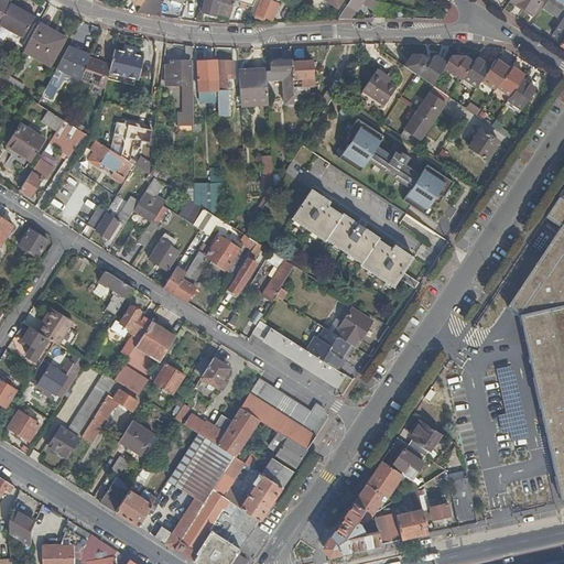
[(0,0),(0,19),(9,3),(10,0),(0,0)]
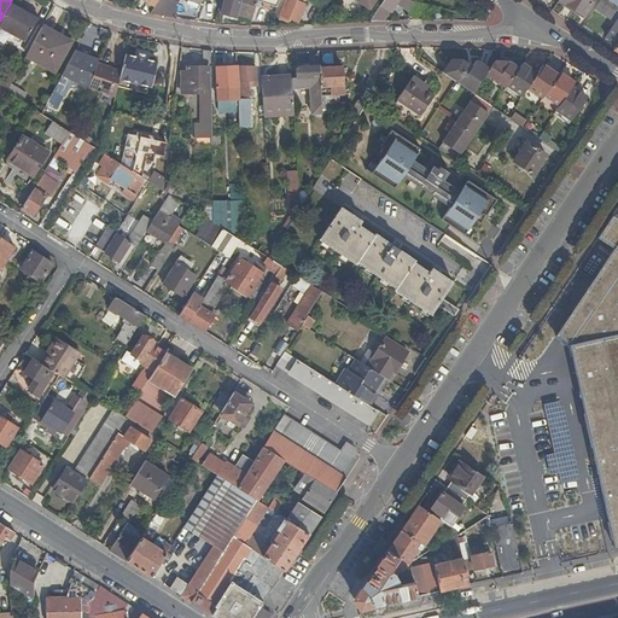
[(156,0),(155,4),(153,15),(172,18),(174,0),(187,0),(197,4),(197,0),(156,0)]
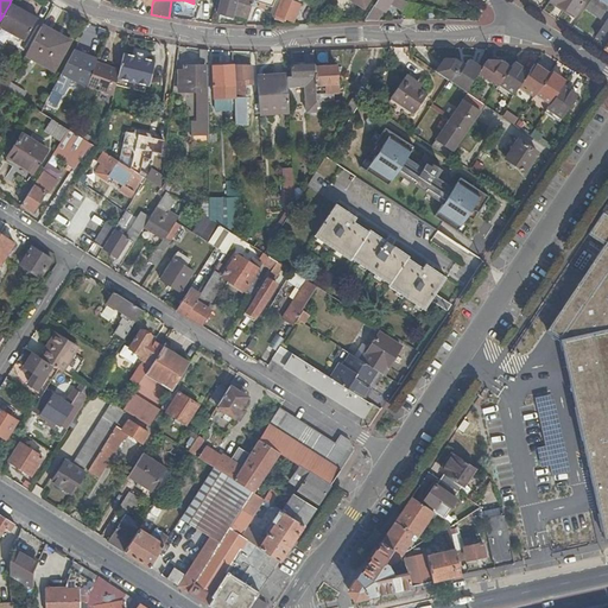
[(220,0),(216,14),(227,18),(229,19),(232,12),(248,16),(252,2),(252,0),(220,0)]
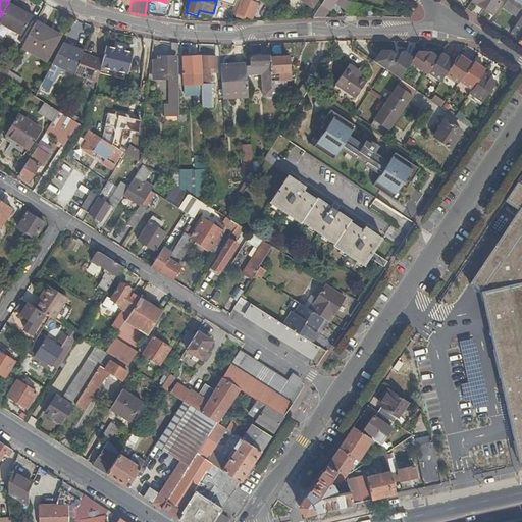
[(256,2),(257,0),(242,0),(236,15),(244,18),(245,16),(250,19),(258,3),(256,2)]
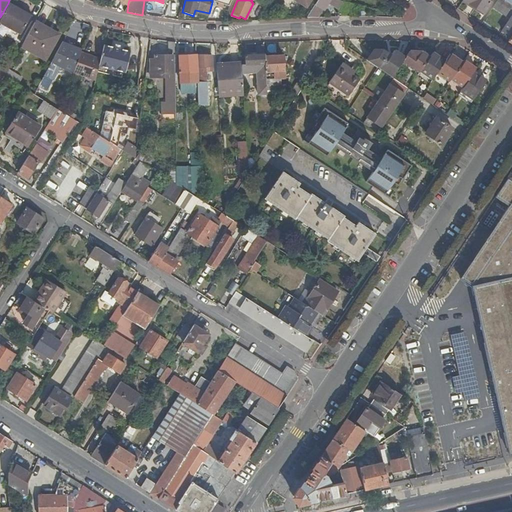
[(328,0),(317,0),(314,5),(318,7),(322,10),(328,0)]
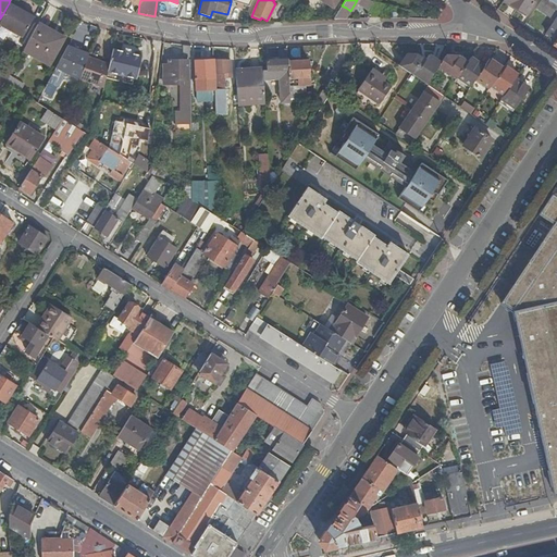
[(504,0),(505,0),(527,14),(534,3),(529,0),(504,0)]
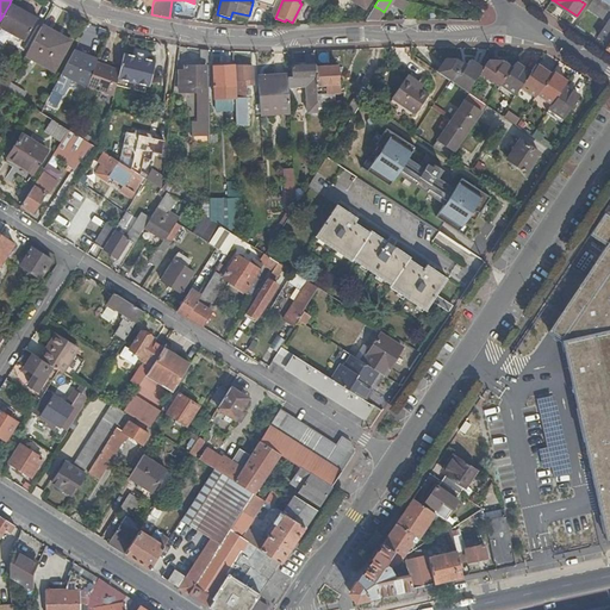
[(592,0),(586,11),(607,23),(609,19),(609,17),(609,7),(598,0),(592,0)]
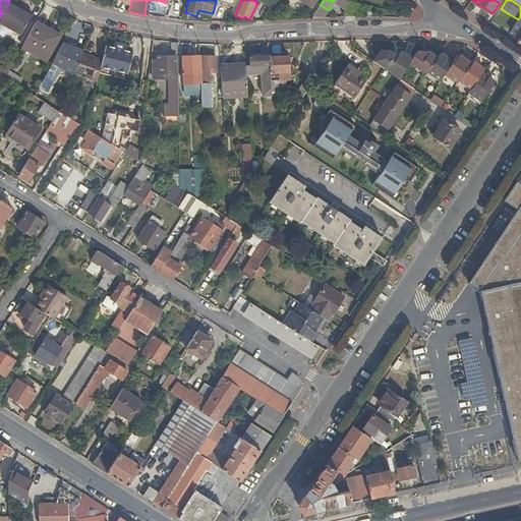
[(223,4),(216,2),(213,13),(220,15),(223,4)]
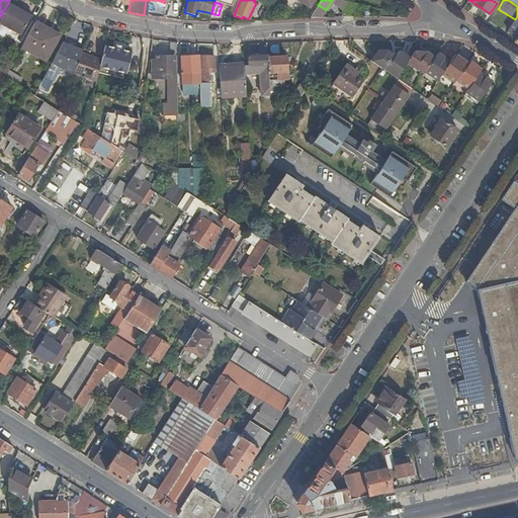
[(30,15),(8,3),(0,17),(0,23),(19,34),(30,15)]
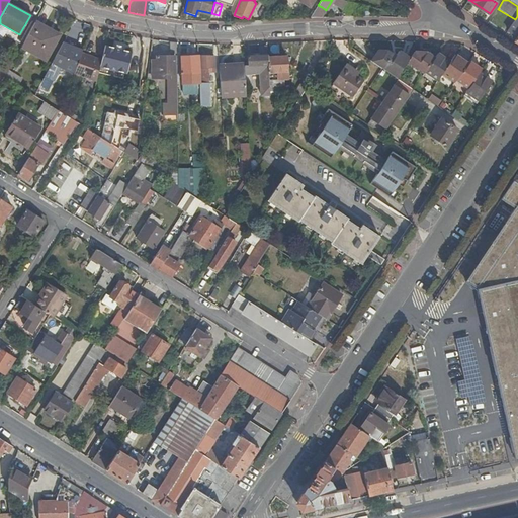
[(322,7),(318,5),(309,19),(314,19),(322,7)]
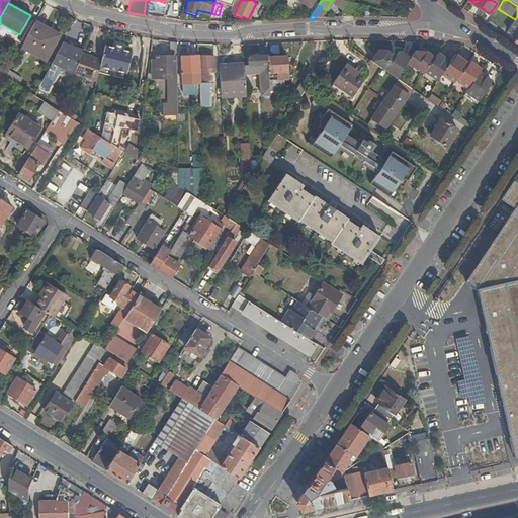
[(197,10),(195,16),(193,15),(192,17),(197,19),(198,15),(209,17),(211,13),(197,10)]
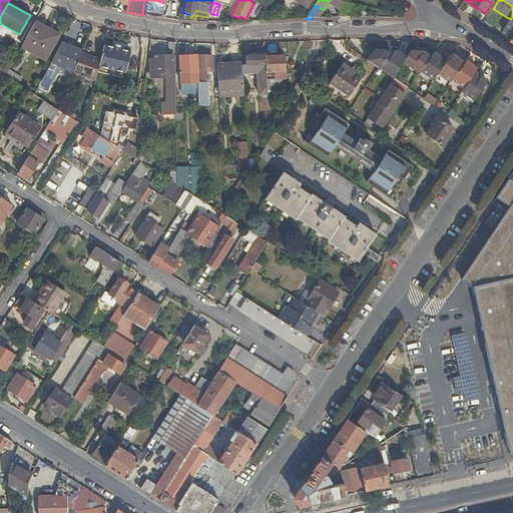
[(512,17),(503,32),(512,38),(511,42),(512,43),(512,17)]
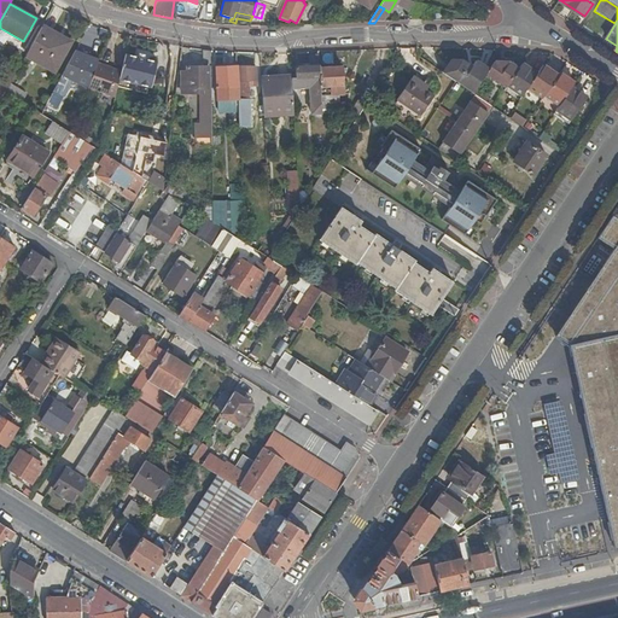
[(51,35),(39,28),(23,56),(52,71),(65,47),(50,39),(51,35)]
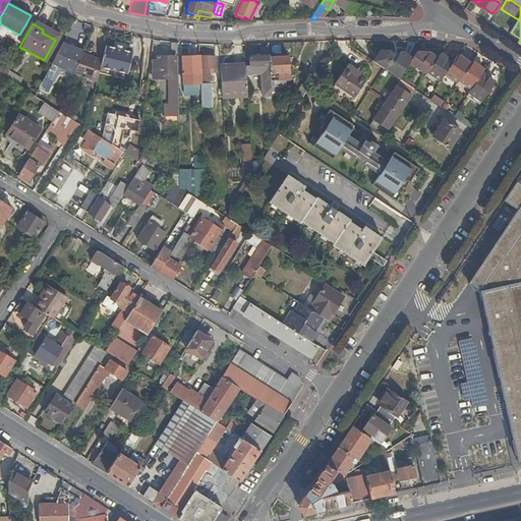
[(82,51),(64,43),(54,62),(74,73),(81,54),(82,51)]
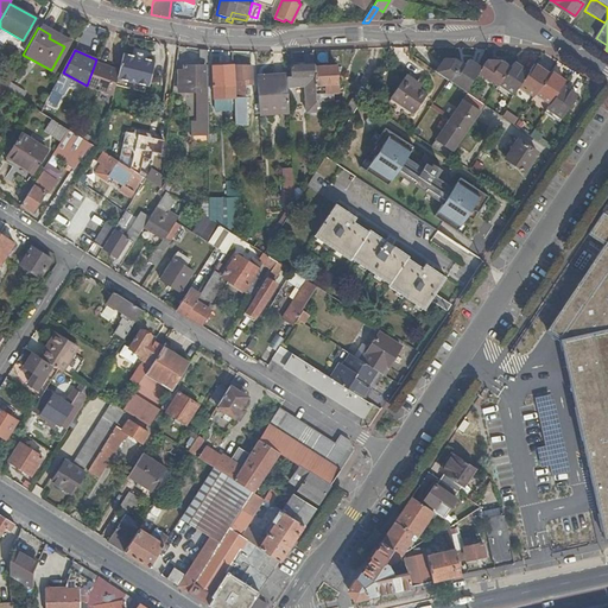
[(179,90),(197,90),(197,106),(208,106),(207,92),(203,92),(203,67),(207,67),(207,52),(200,51),(200,67),(184,67),(184,69),(184,75),(179,75),(179,90)]
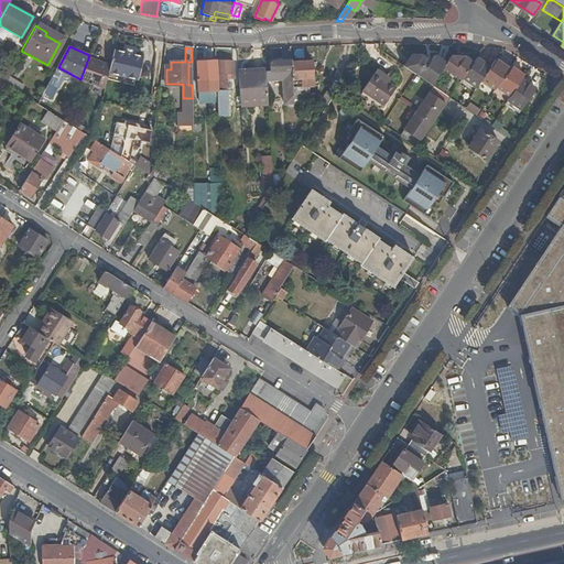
[(126,54),(114,52),(109,66),(108,74),(134,80),(138,82),(143,58),(131,55),(126,54)]
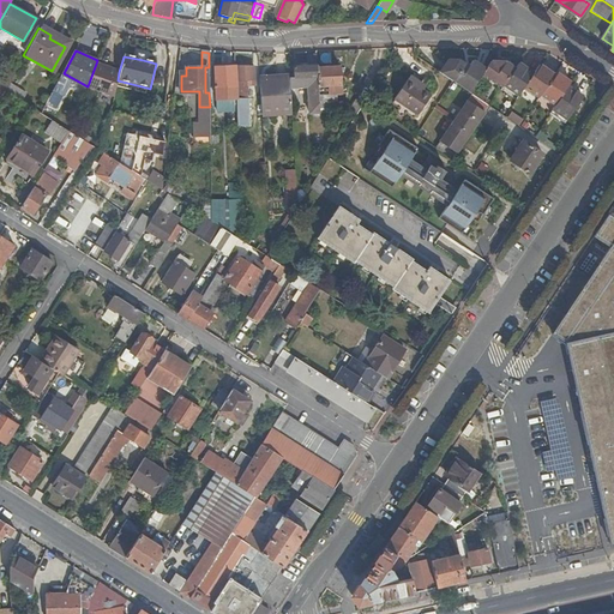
[(315,56),(305,58),(306,67),(317,66),(315,56)]
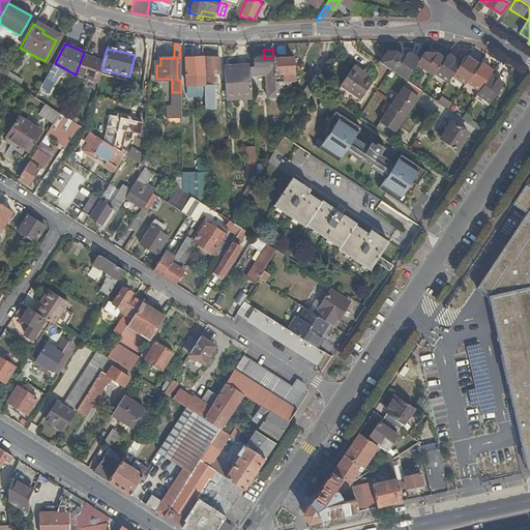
[(387,55),(381,65),(389,71),(393,74),(405,81),(405,82),(416,65),(419,61),(408,55),(405,59),(394,53),(387,55)]
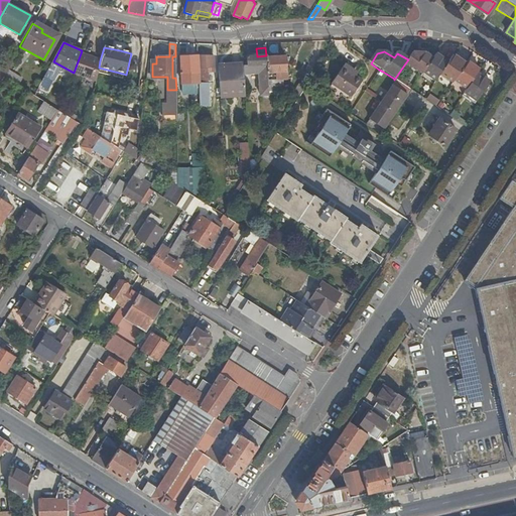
[(100,60),(81,53),(74,73),(95,83),(97,75),(99,68),(100,60)]
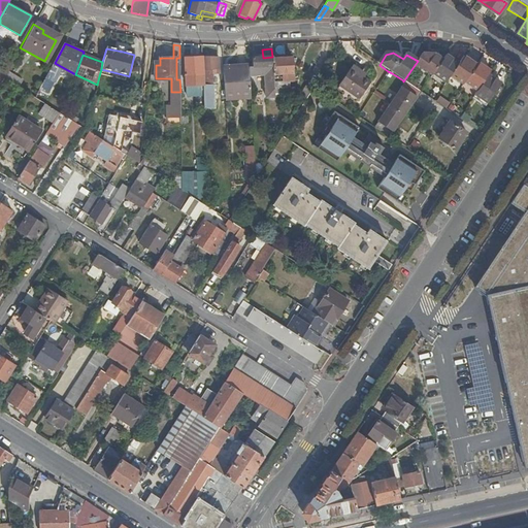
[(422,55),(418,61),(415,65),(433,76),(434,75),(443,60),(436,55),(422,55)]
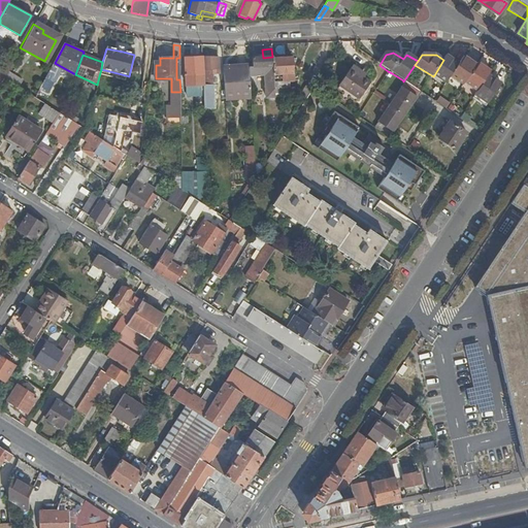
[(447,56),(443,60),(434,75),(447,84),(451,76),(459,64),(447,56)]
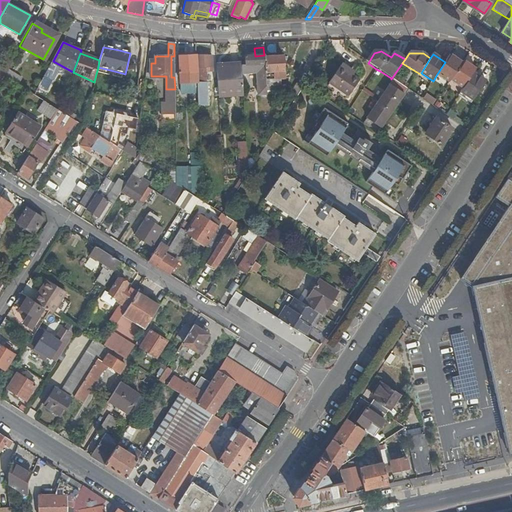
[(256,69),(257,73),(259,73),(265,73),(264,57),(264,55),(255,56),(244,57),(245,66),(249,66),(249,69),(256,69)]
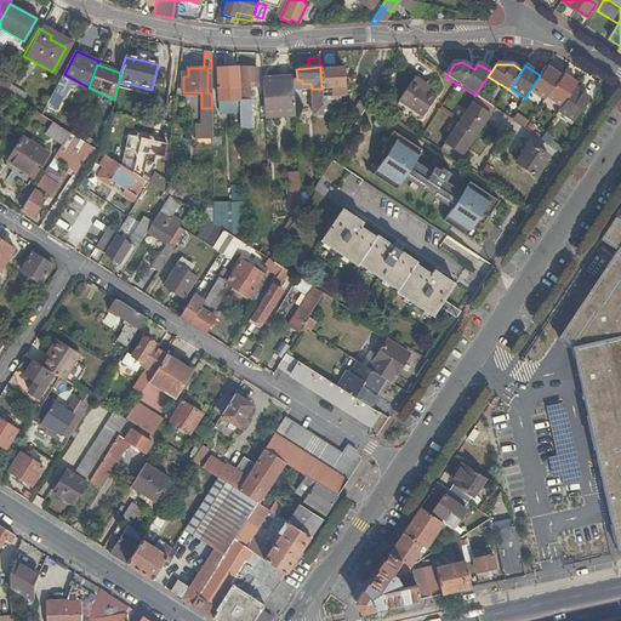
[(341,67),(320,69),(322,89),(323,96),(343,93),(341,67)]
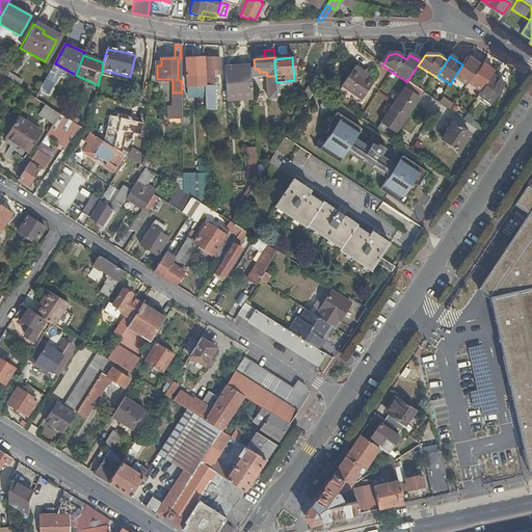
[(219,58),(203,59),(204,86),(206,110),(217,110),(216,85),(214,85),(214,75),(220,75),(219,58)]
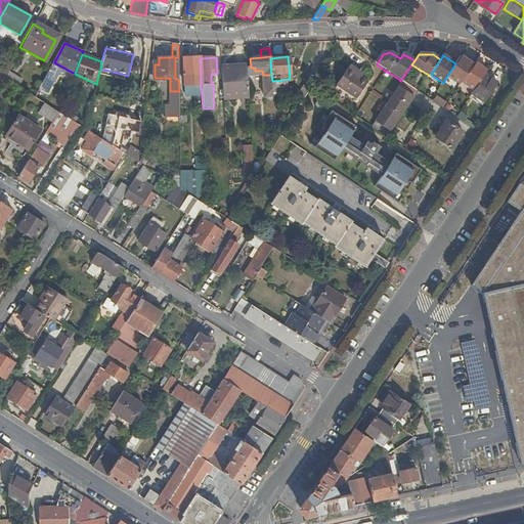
[(461,57),(455,63),(447,76),(460,84),(461,83),(473,66),(461,57)]
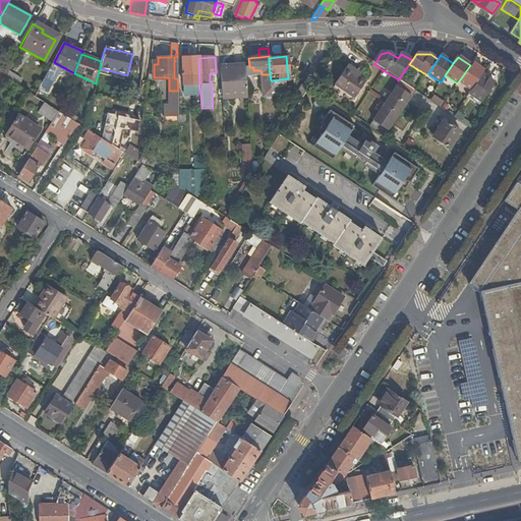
[(181,59),(182,84),(199,84),(198,58),(181,59)]
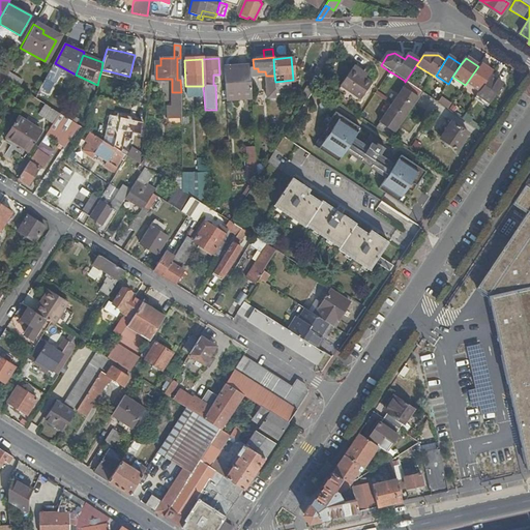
[(479,64),(478,66),(466,84),(479,92),(490,77),(493,72),(479,64)]
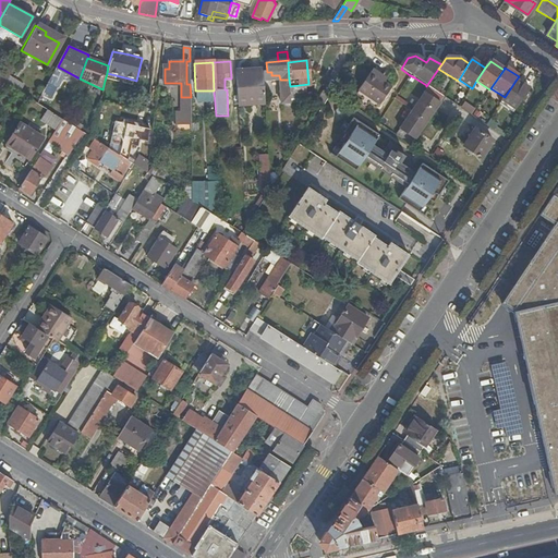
[(372,69),(368,72),(384,83),(386,79),(372,69)]
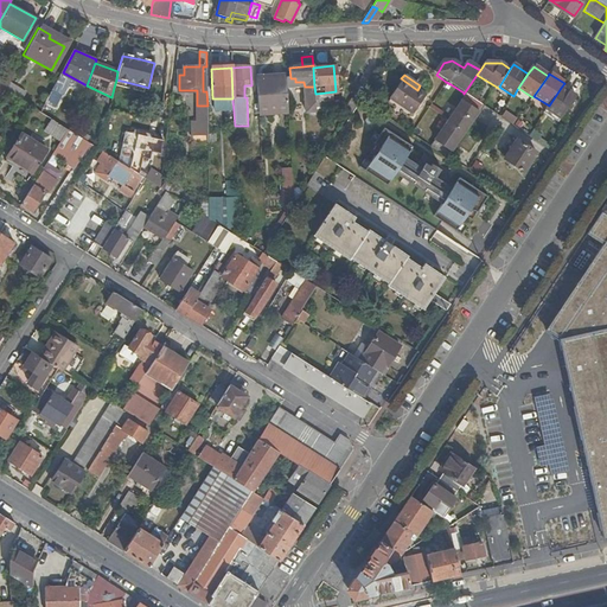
[(66,80),(59,76),(39,113),(50,120),(53,122),(56,117),(57,115),(51,112),(58,96),(61,97),(65,87),(64,85),(66,80)]
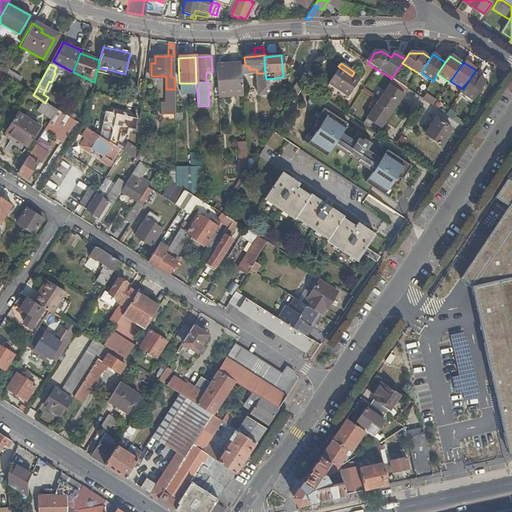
[(229,69),(216,70),(218,98),(242,96),(242,87),(240,64),(229,64),(229,69)]
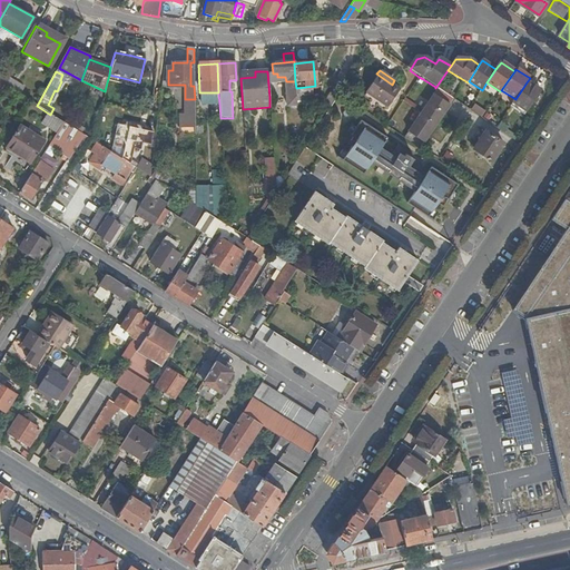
[(392,85),(376,74),(364,92),(386,107),(399,89),(392,85)]
